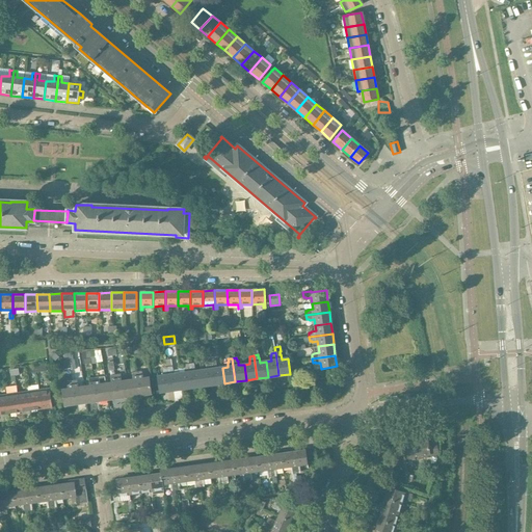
[(214,361),(210,362),(214,384),(224,383),(222,368),(216,368),(216,364),(215,364),(214,361)]
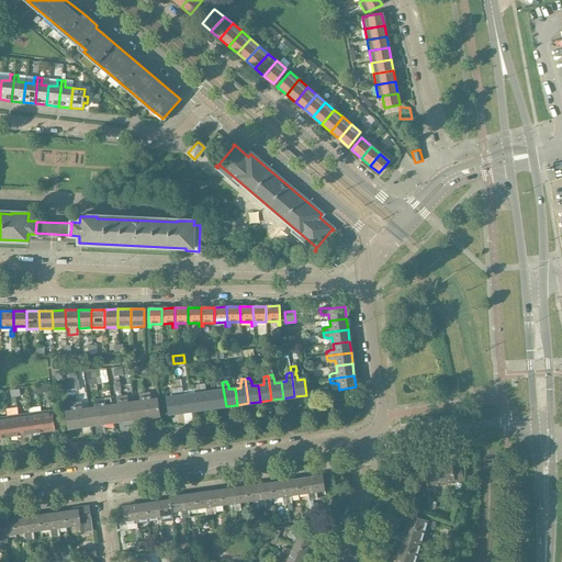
[(218,391),(212,391),(214,408),(226,406),(222,382),(218,382),(218,385),(217,385),(218,391)]
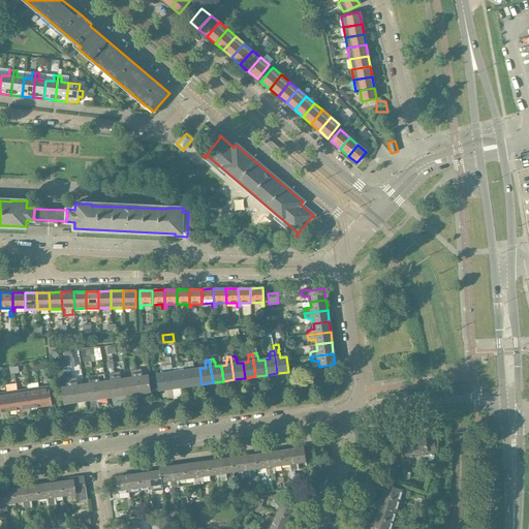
[(192,362),(188,363),(191,385),(201,384),(199,368),(194,369),(193,365),(192,365),(192,362)]
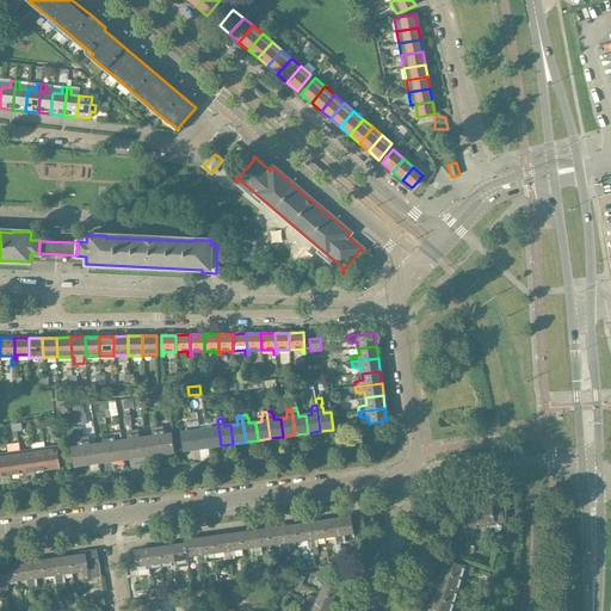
[(213,429),(205,429),(208,446),(221,445),(217,419),(213,419),(213,423),(211,423),(213,429)]
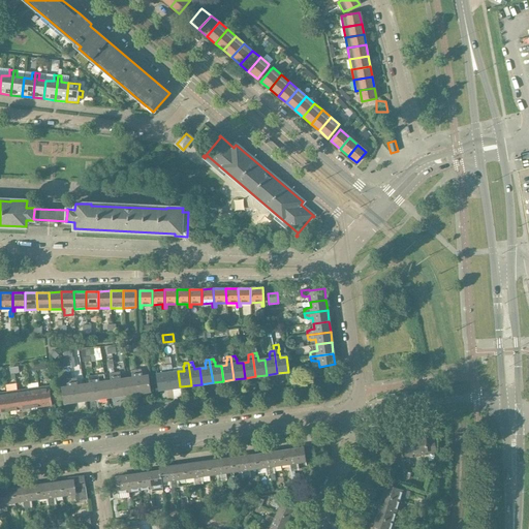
[(170,365),(166,366),(169,389),(180,386),(178,371),(173,372),(172,367),(170,368),(170,365)]
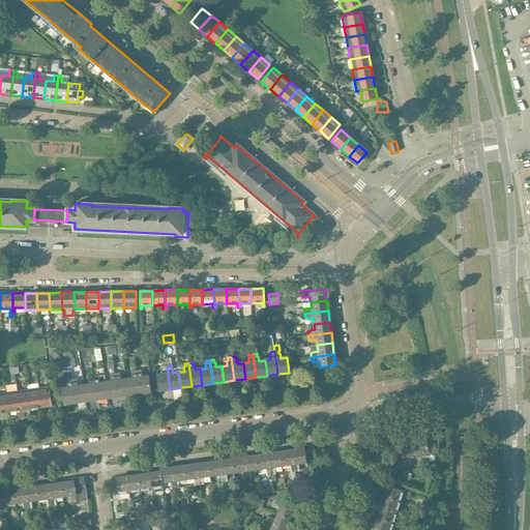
[(158,390),(170,389),(167,366),(163,366),(163,370),(162,370),(163,375),(156,375),(158,390)]
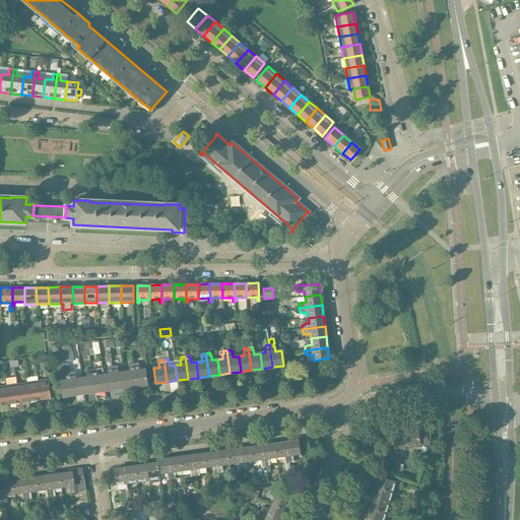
[(138,363),(134,364),(137,386),(147,385),(145,369),(139,370),(138,363)]
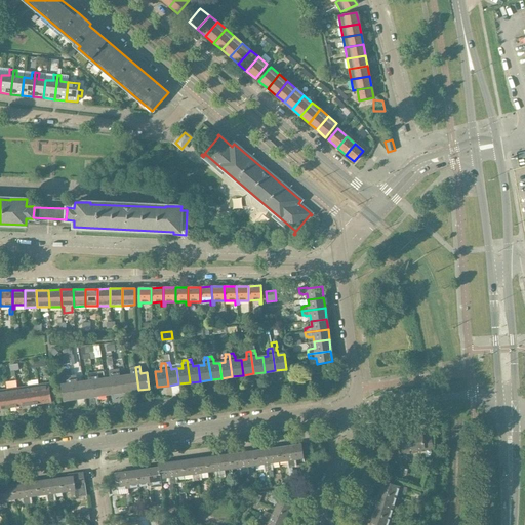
[(131,375),(125,375),(127,392),(138,390),(135,367),(130,367),(131,375)]
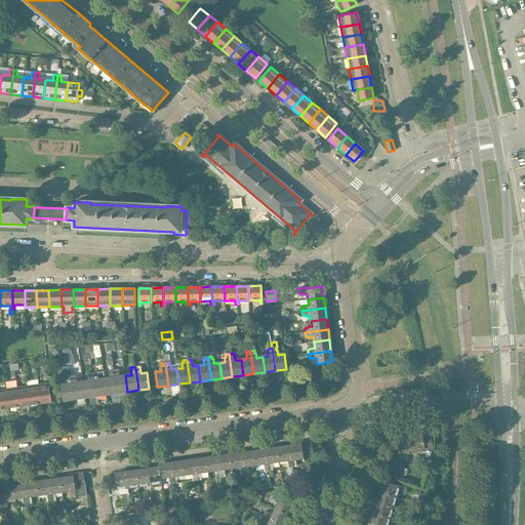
[(119,369),(114,370),(117,393),(127,392),(125,375),(120,376),(119,369)]
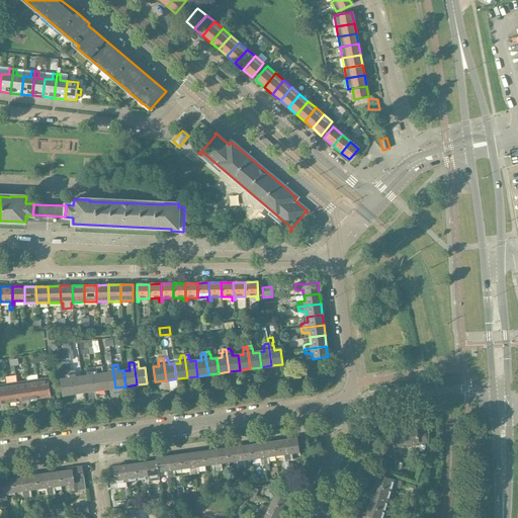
[(115,387),(112,365),(107,365),(108,373),(102,373),(105,389),(115,387)]
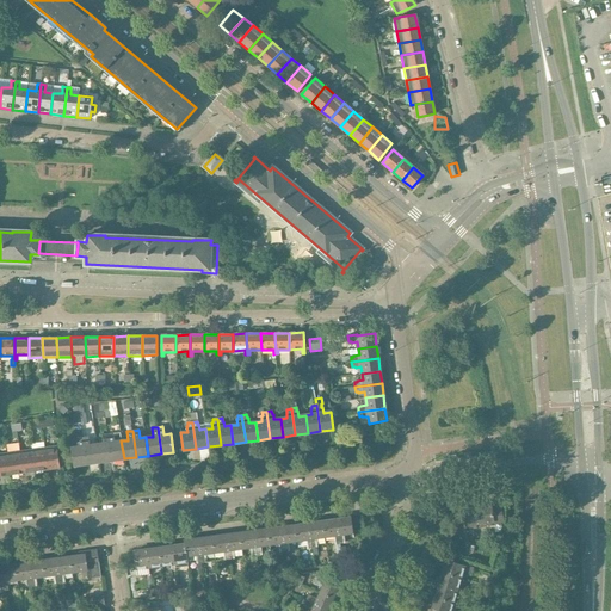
[(124,458),(121,440),(119,433),(113,433),(107,434),(111,461),(124,458)]
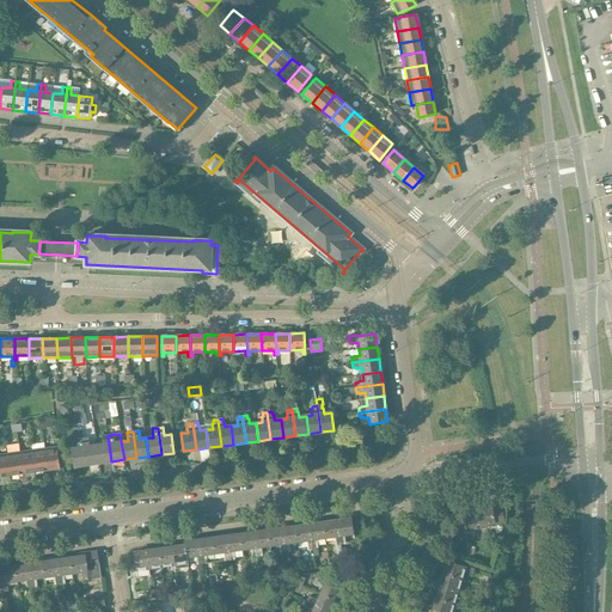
[(103,444),(97,445),(99,463),(111,461),(108,435),(102,435),(103,444)]
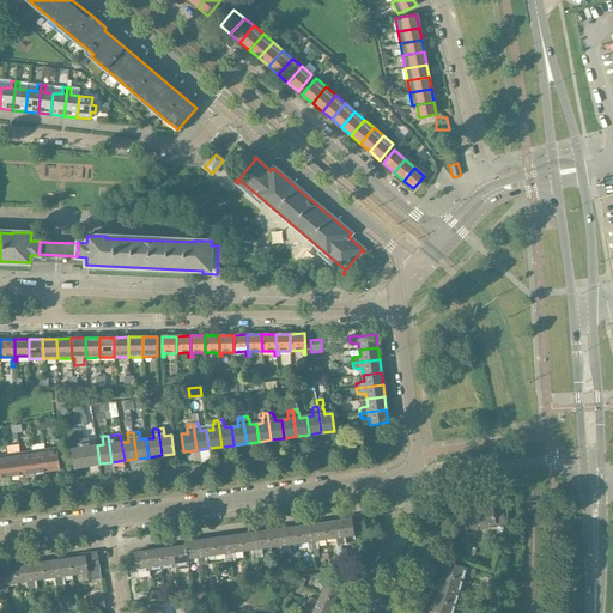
[(89,438),(83,439),(86,466),(99,463),(97,445),(90,447),(89,438)]
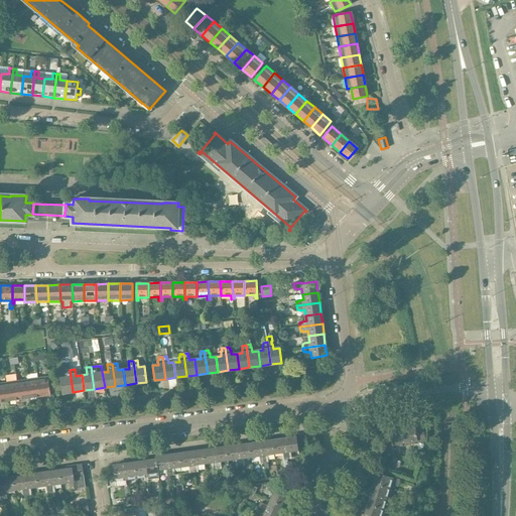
[(62,393),(73,392),(70,370),(65,370),(66,377),(59,378),(62,393)]
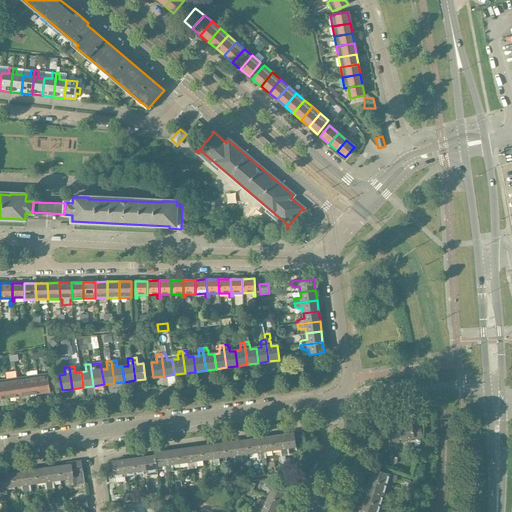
[(47,373),(37,375),(39,393),(50,392),(47,373)]
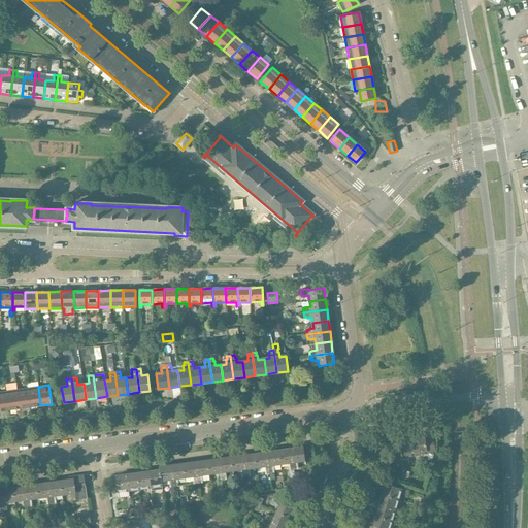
[(38,387),(27,388),(30,407),(40,405),(38,387)]
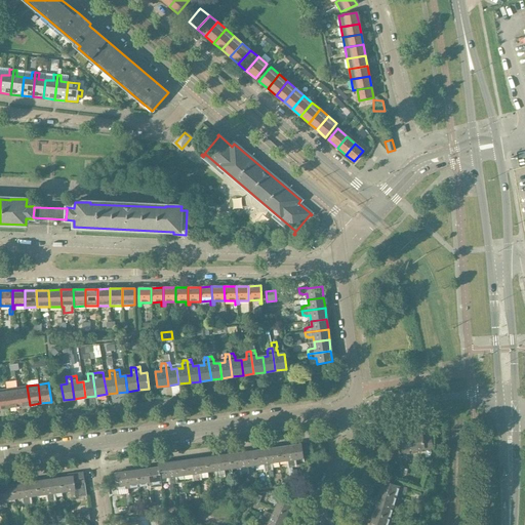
[(27,386),(16,388),(19,406),(30,405),(27,386)]
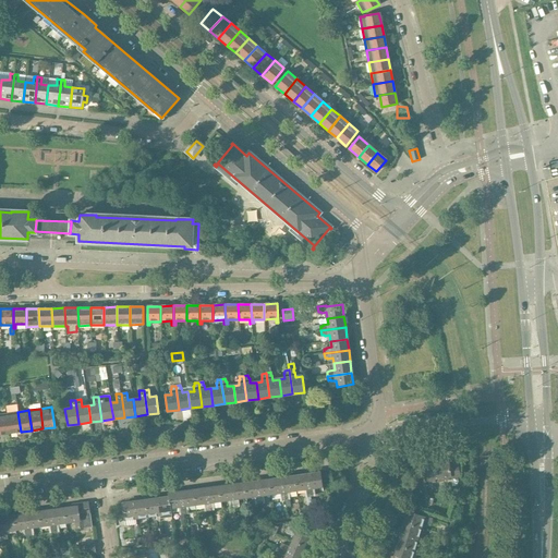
[(17,412),(7,413),(10,434),(21,432),(17,412)]
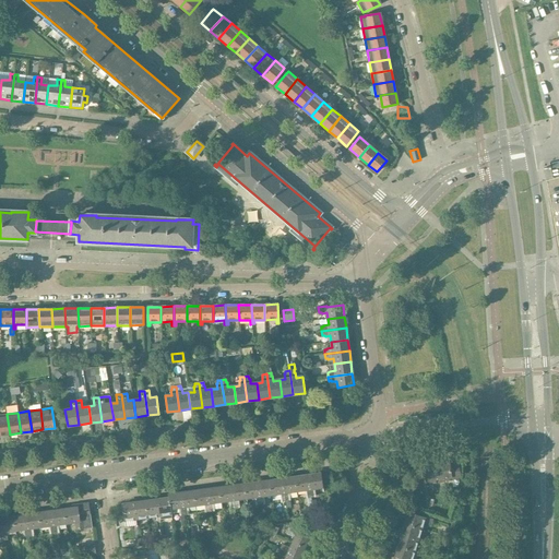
[(7,414),(0,415),(0,435),(10,435),(7,414)]
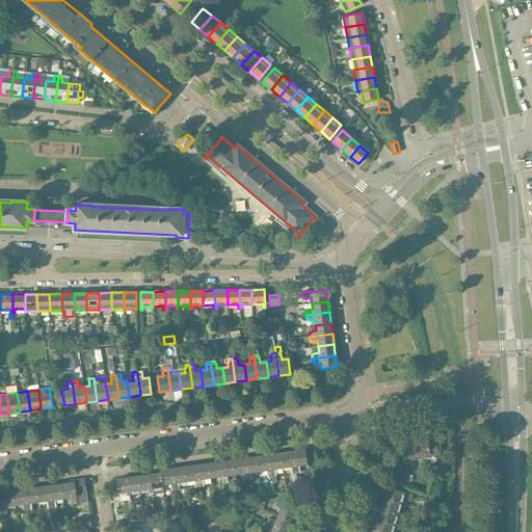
[(428,441),(404,444),(406,457),(424,455),(425,457),(439,455),(436,442),(428,443),(428,441)]
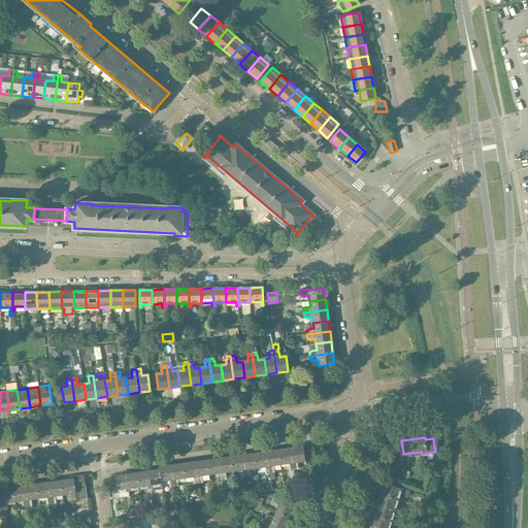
[(303,447),(291,449),(294,469),(297,469),(296,462),(304,460),(303,447)]
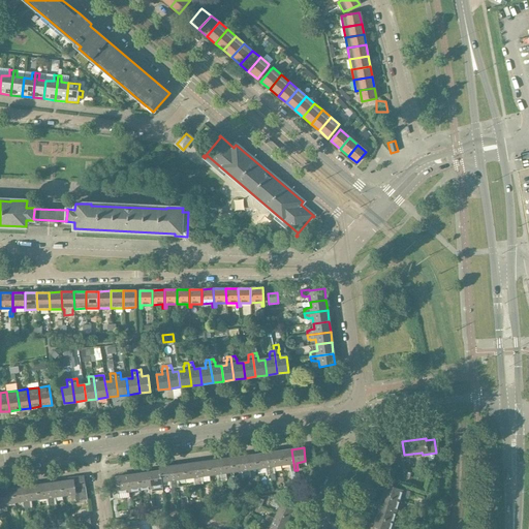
[(291,449),(279,452),(281,465),(289,464),(290,471),(294,470),(291,449)]
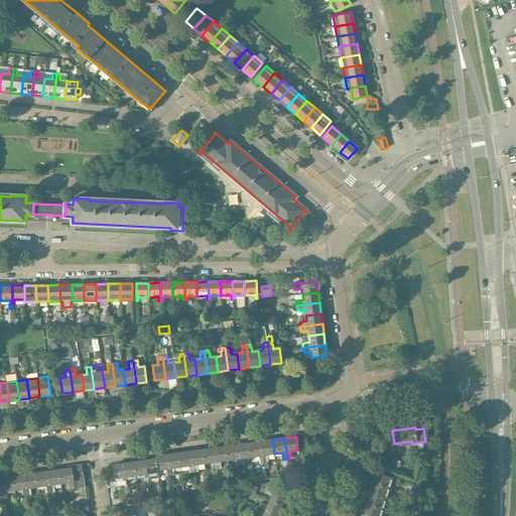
[(274,454),(272,440),(261,441),(263,463),(264,469),(268,468),(268,462),(267,462),(266,455),(274,454)]
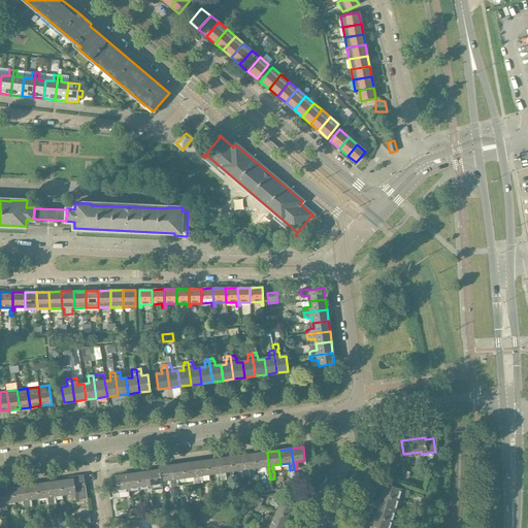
[(269,473),(267,452),(255,454),(257,467),(265,466),(266,473),(269,473)]
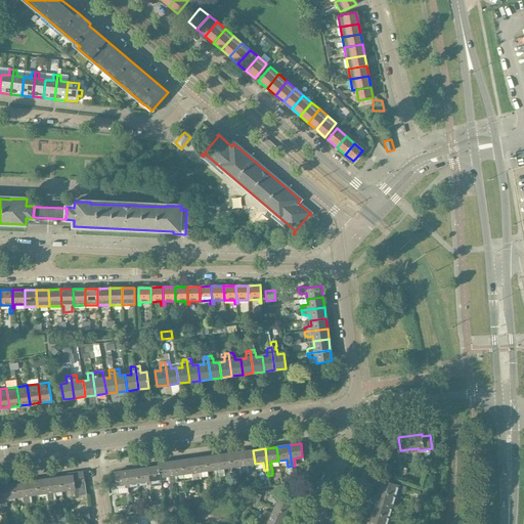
[(253,450),(241,452),(244,473),(248,472),(246,465),(255,464),(253,450)]
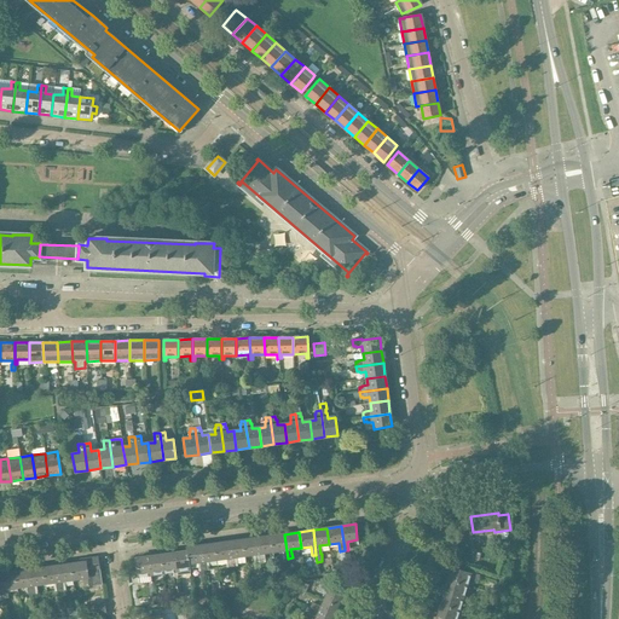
[(284,534),(271,536),(273,551),(283,550),(284,559),(288,559),(284,534)]
